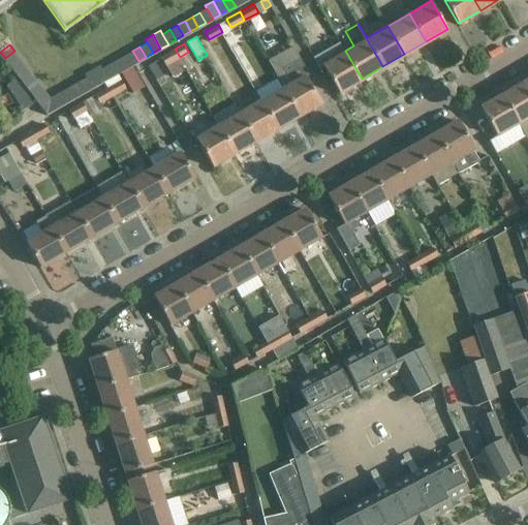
[(166,64),(180,57),(175,49),(161,56),(166,64)]
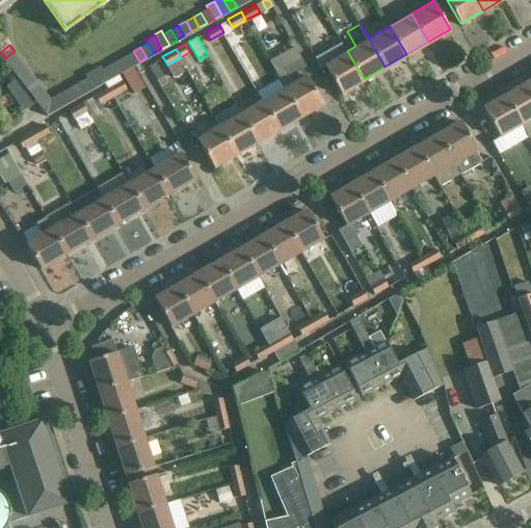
[(20,58),(15,51),(5,58),(10,66),(20,58)]
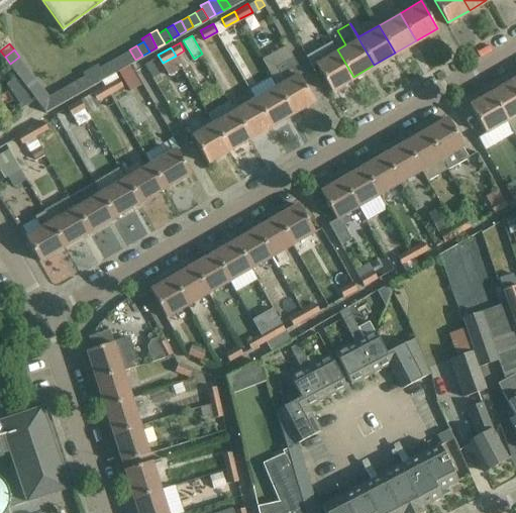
[(129,49),(122,54),(127,64),(129,63),(130,63),(135,60),(129,49)]
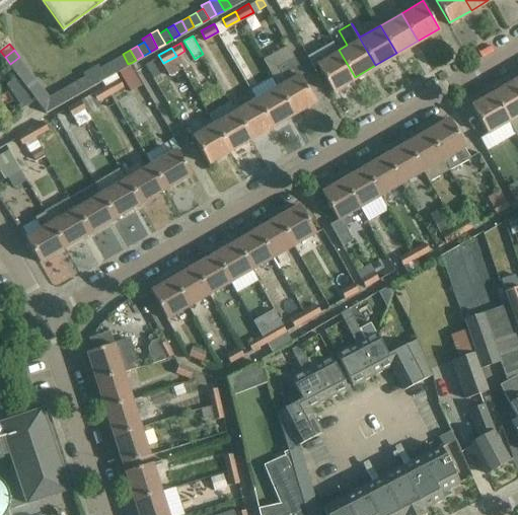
[(333,89),(355,77),(339,50),(316,62),(333,89)]
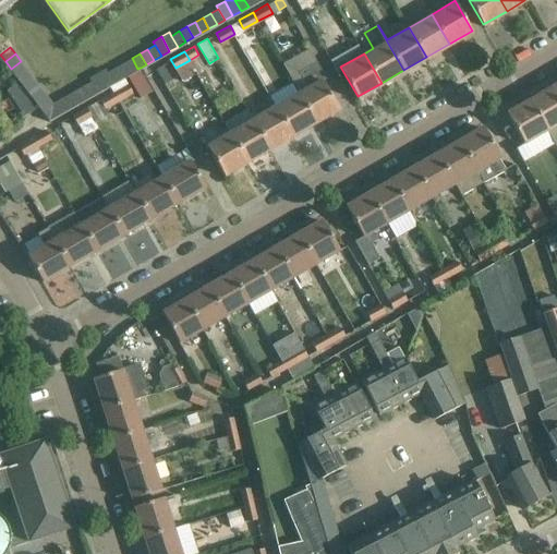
[(132,58),(124,62),(130,73),(137,69),(132,58)]
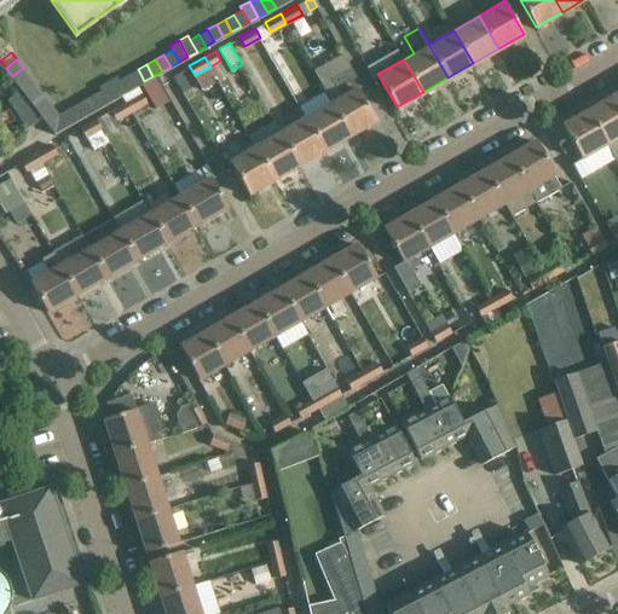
[(342,97),(331,103),(351,134),(376,120),(358,88),(362,86),(352,67),(331,79),(342,97)]
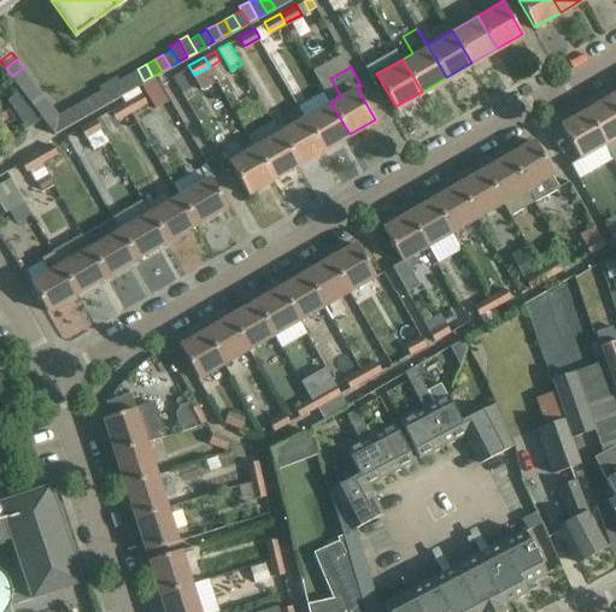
[(29,76),(23,68),(12,76),(15,80),(18,84),(29,76)]
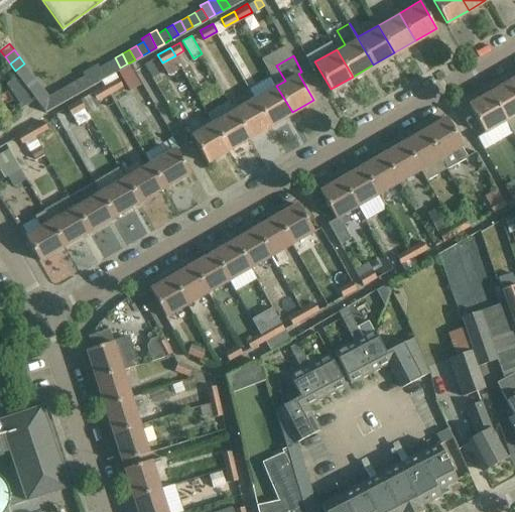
[(115,57),(107,61),(113,72),(118,69),(120,68),(115,57)]
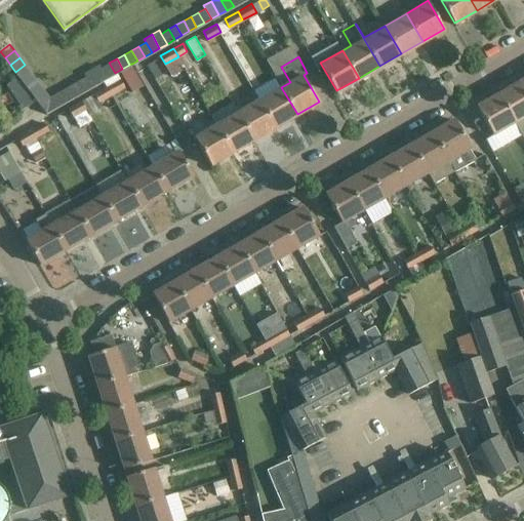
[(109,63),(102,67),(108,77),(115,73),(109,63)]
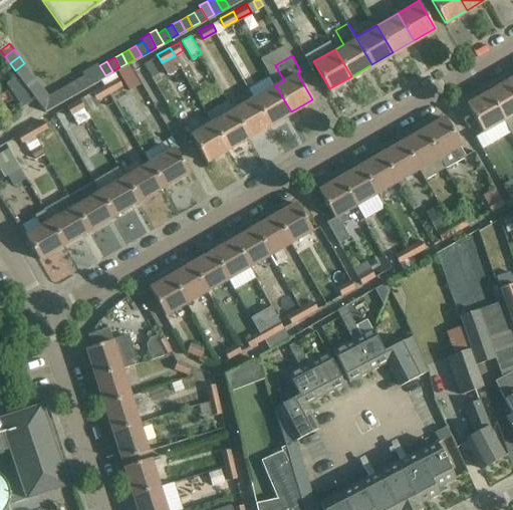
[(90,66),(97,79),(105,75),(99,65),(97,62),(90,66)]
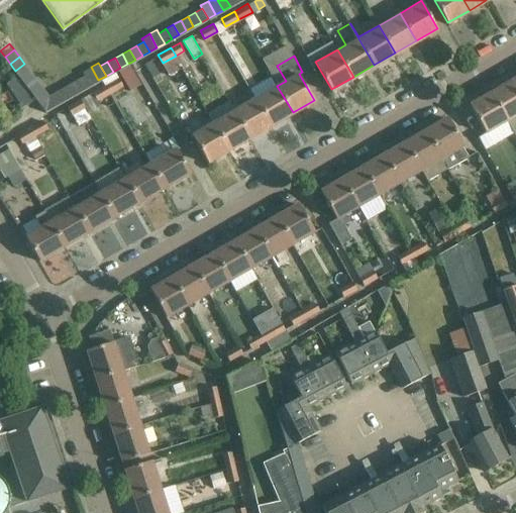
[(120,68),(118,69),(130,89),(141,82),(130,63),(129,63),(127,64),(120,68)]
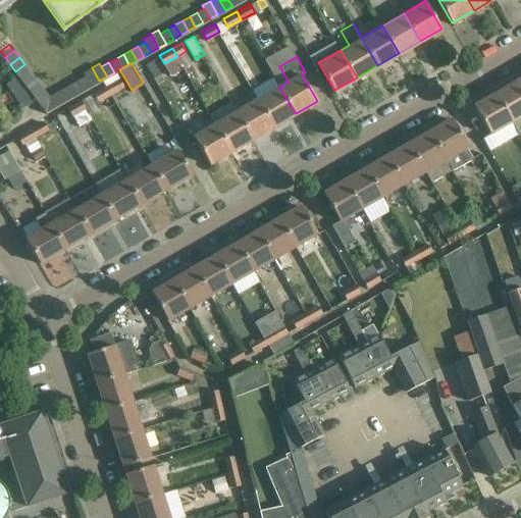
[(30,70),(24,64),(15,71),(20,78),(30,70)]
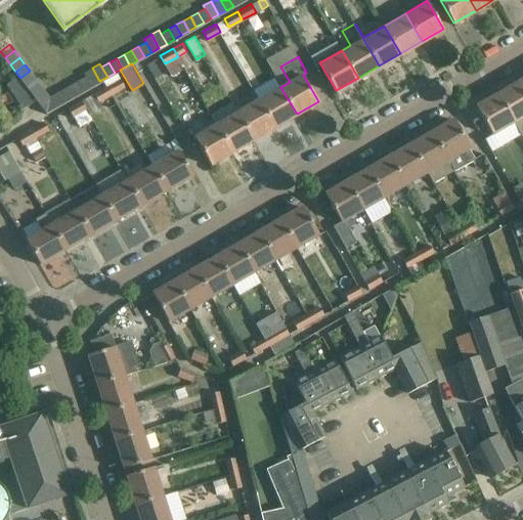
[(92,68),(84,72),(86,76),(92,86),(99,81),(92,68)]
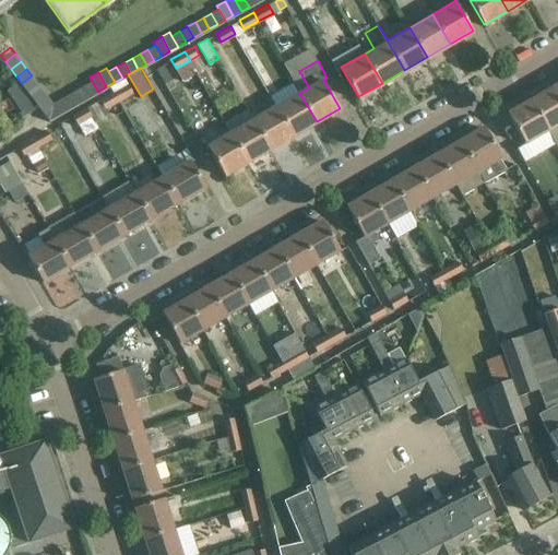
[(38,83),(32,75),(22,83),(27,91),(38,83)]
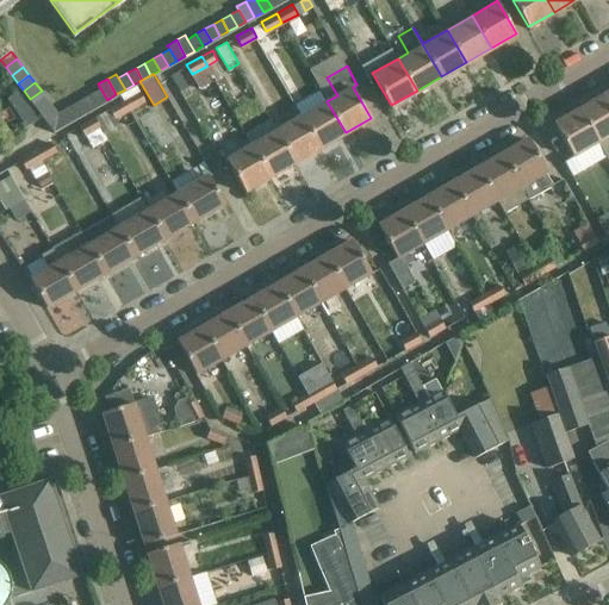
[(107,100),(100,88),(92,93),(99,105),(107,100)]
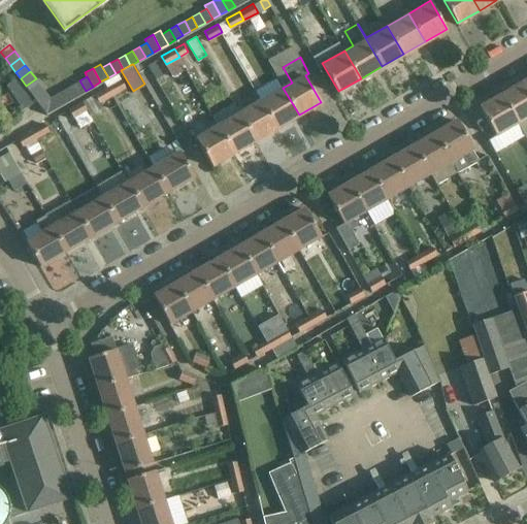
[(33,98),(15,77),(6,84),(23,107),(34,100),(33,98)]
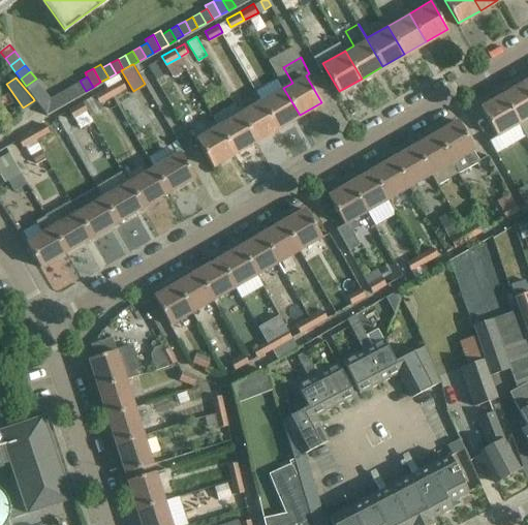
[(41,85),(36,79),(26,86),(31,92),(41,85)]
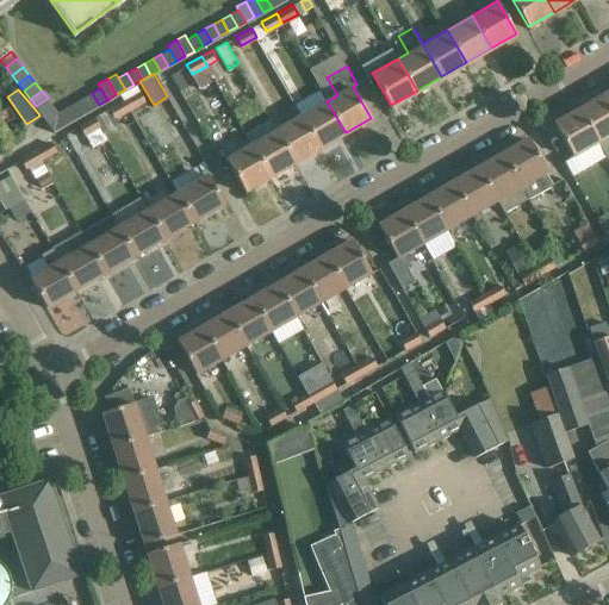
[(125,99),(130,108),(145,100),(141,91),(125,99)]
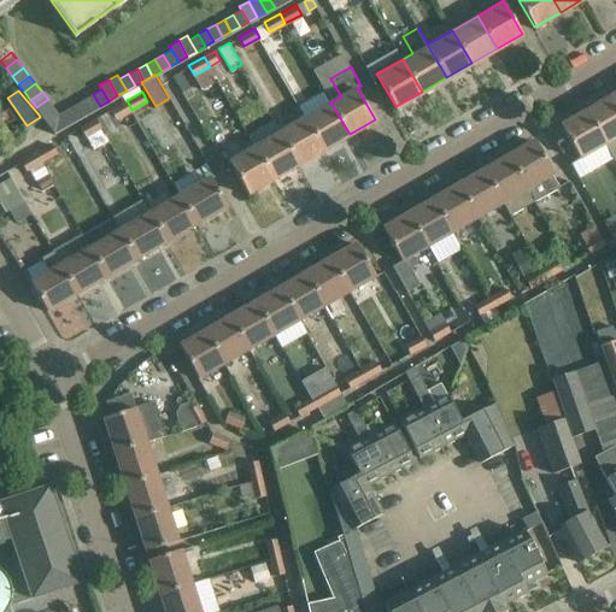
[(93,94),(84,99),(92,111),(100,106),(93,94)]
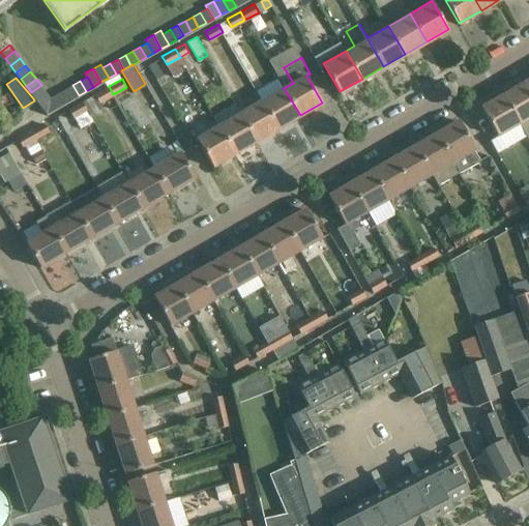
[(528,88),(525,82),(503,94),(520,122),(527,134),(528,133),(528,88)]
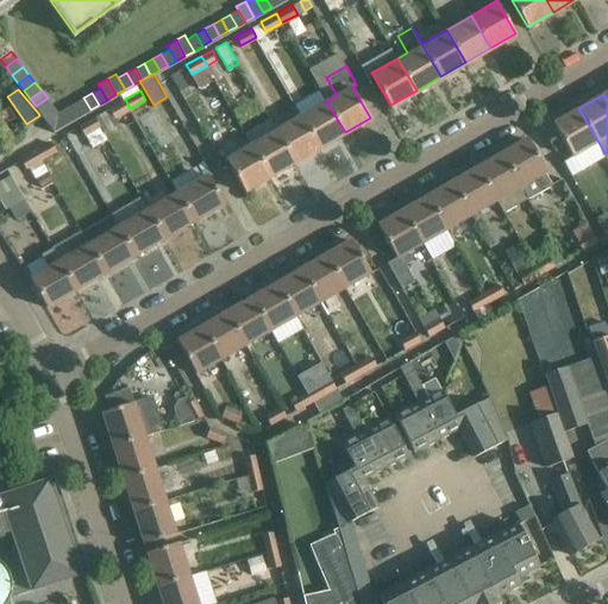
[(54,106),(48,98),(36,106),(43,114),(54,106)]
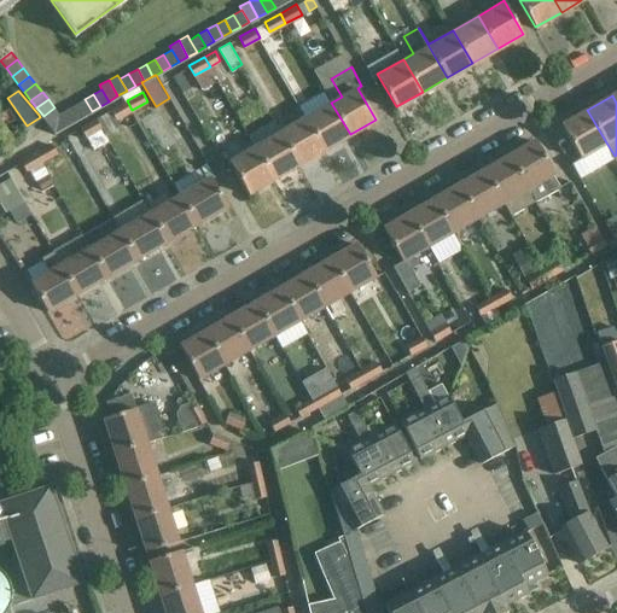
[(85,99),(76,104),(83,116),(92,111),(85,99)]
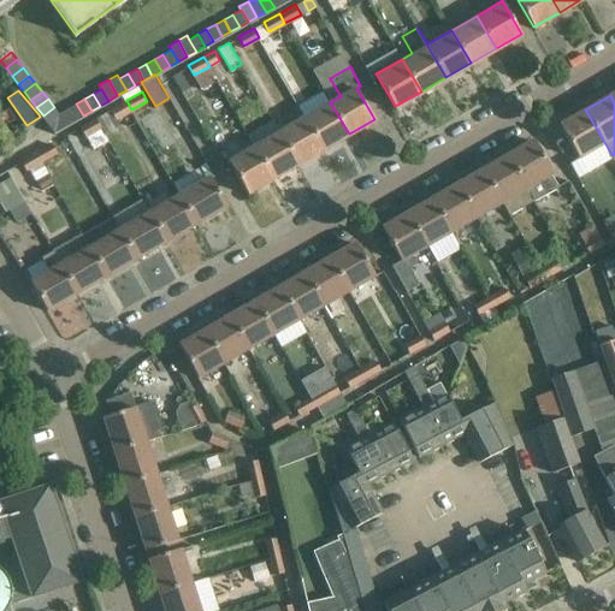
[(120,124),(117,118),(131,110),(126,100),(98,117),(106,132),(120,124)]
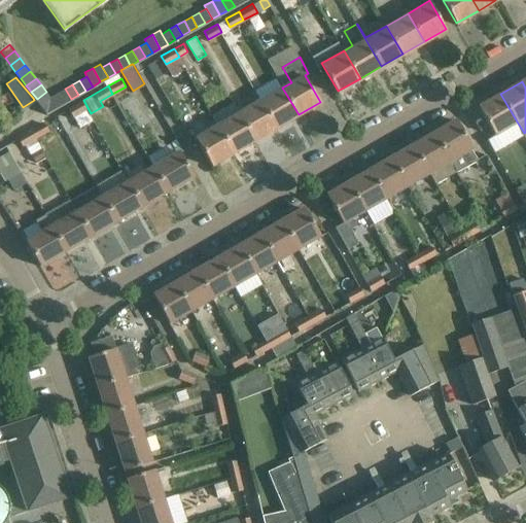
[(277,128),(299,114),(282,88),(260,100),(277,128)]
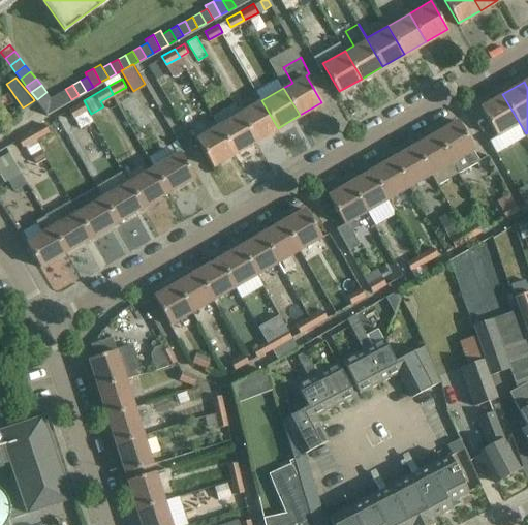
[(65,89),(58,93),(63,103),(71,99),(65,89)]
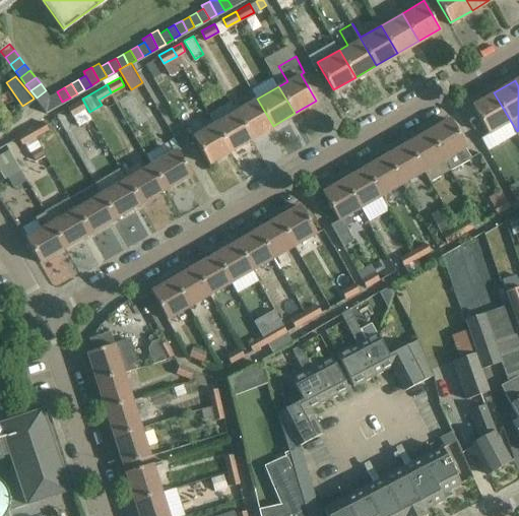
[(37,98),(47,111),(55,106),(50,95),(46,90),(37,98)]
